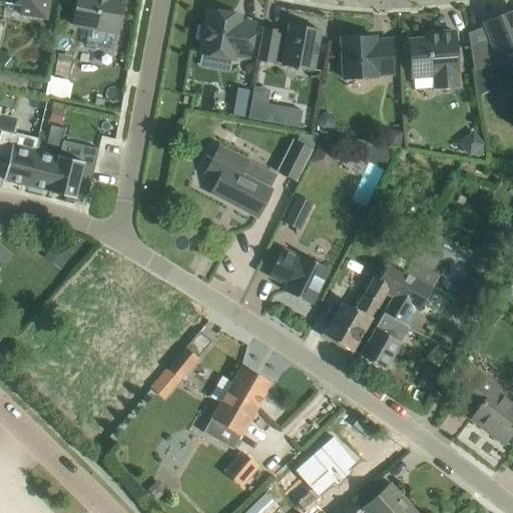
[(4,0),(4,2),(11,3),(11,4),(21,6),(19,15),(46,20),(49,0),(4,0)]
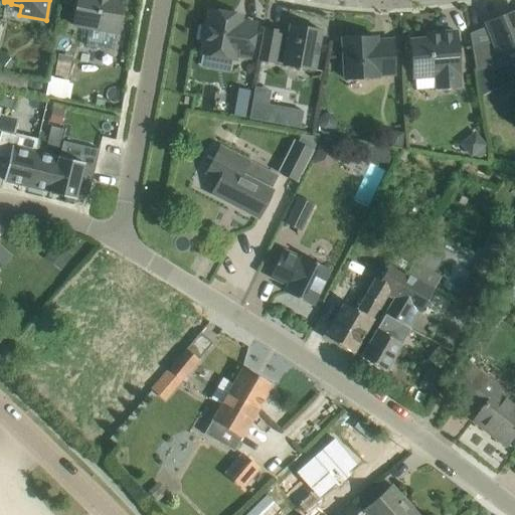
[(76,0),(72,25),(119,33),(124,0),(76,0)]
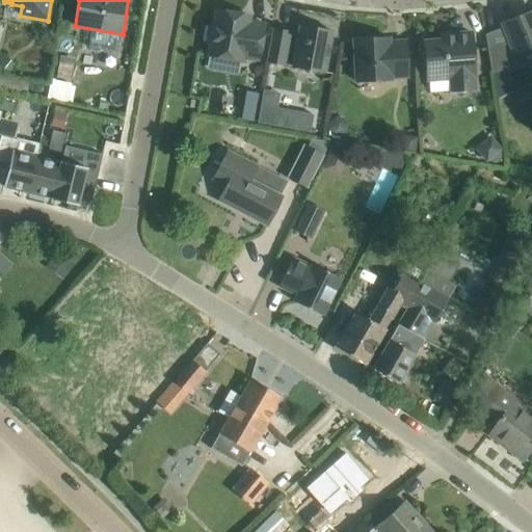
[(249,16),(216,10),(214,26),(210,25),(207,43),(211,43),(209,55),(244,61),(244,59),(258,62),(265,24),(248,22),(249,16)]
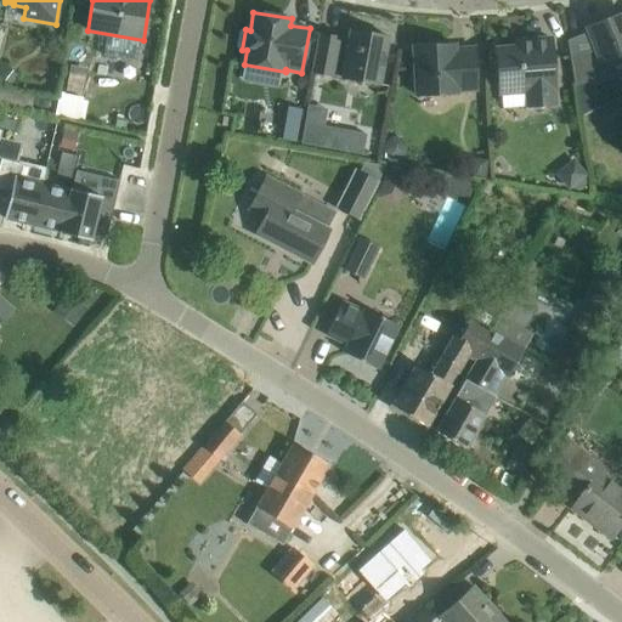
[(621,56),(621,12),(587,27),(601,64),(621,56)]
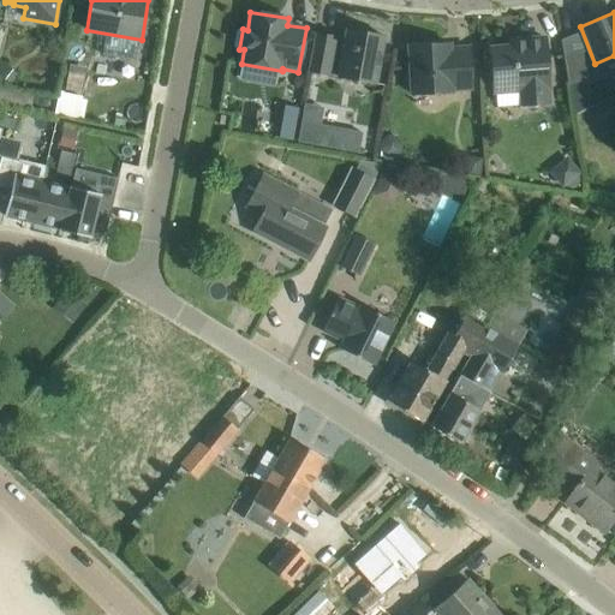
[(335,37),(316,34),(309,71),(375,83),(384,36),(346,29),(344,43),(334,42),(335,37)]
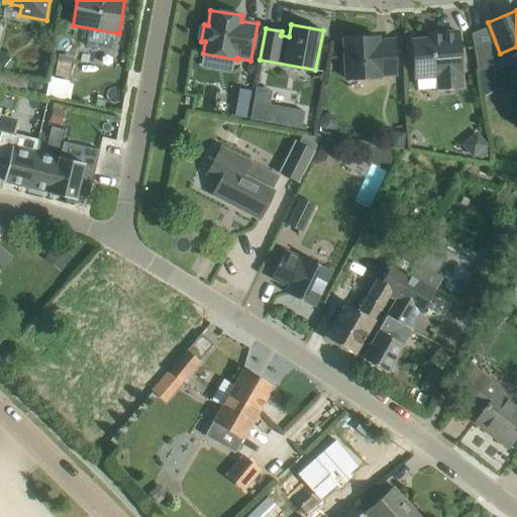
[(429,38),(412,40),(415,78),(437,76),(438,89),(460,87),(459,74),(460,74),(457,31),(428,34),(429,38)]
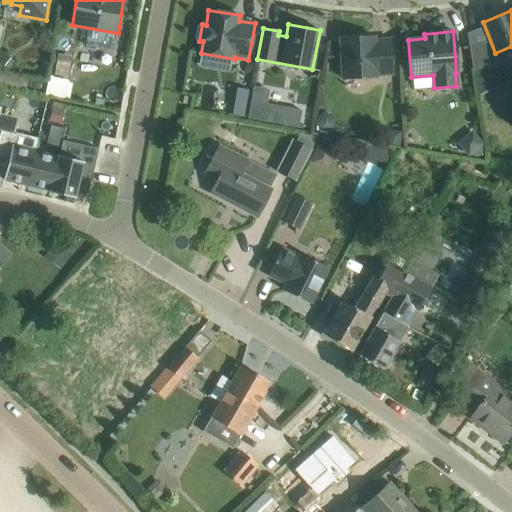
[(374,36),(340,38),(342,78),(376,76),(376,74),(392,74),(390,39),(374,40),(374,36)]
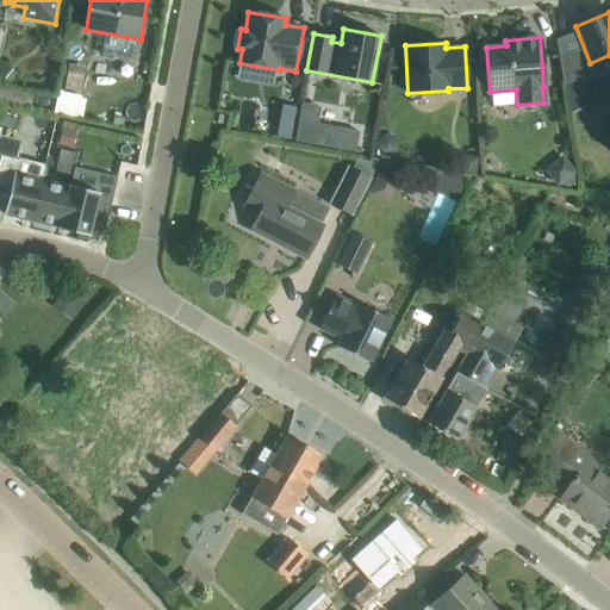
[(578,50),(559,54),(564,82),(583,80),(578,50)]
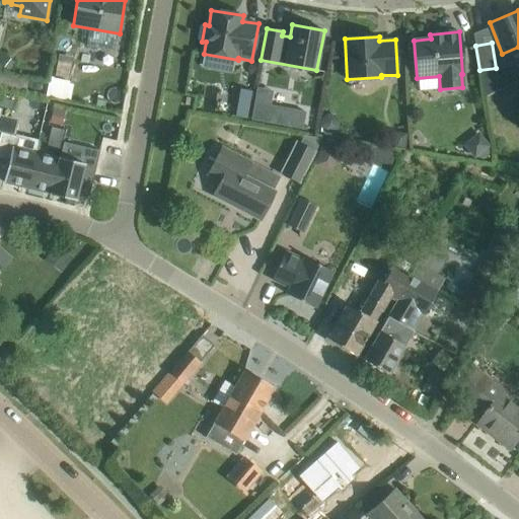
[(73,56),(59,53),(56,75),(69,77),(73,56)]
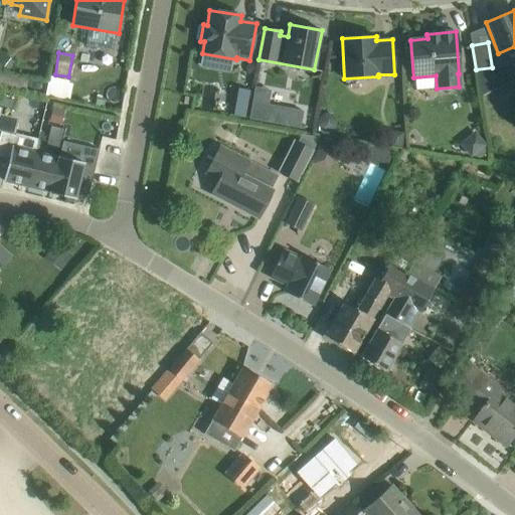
[(15,61),(4,53),(0,57),(0,65),(7,71),(15,61)]
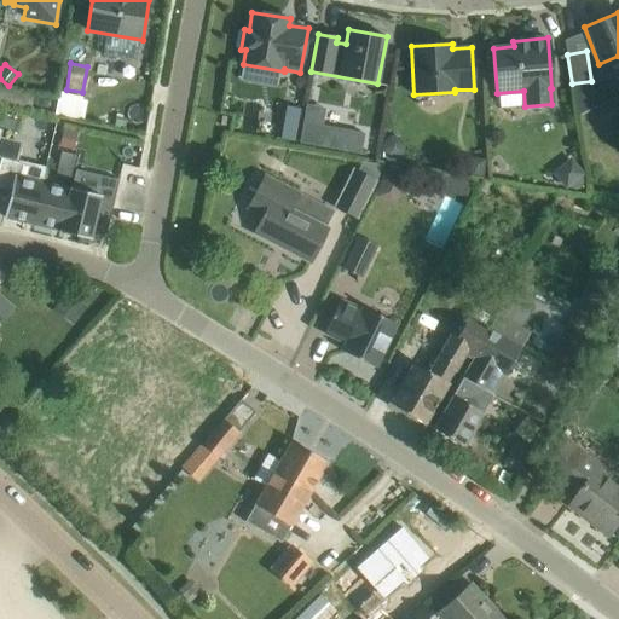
[(293,143),(299,110),(285,108),(279,140),(293,143)]
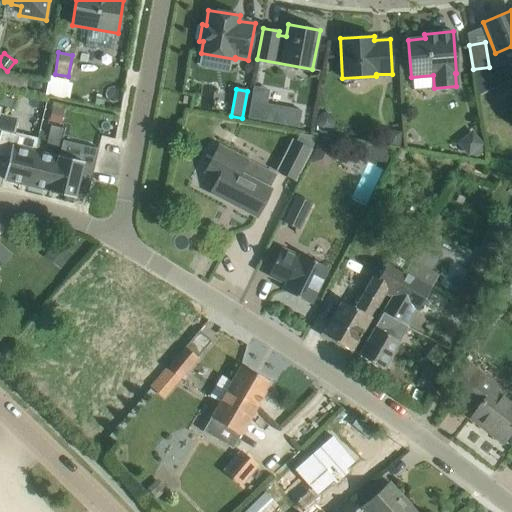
[(0,105),(11,108),(13,100),(0,97),(0,105)]
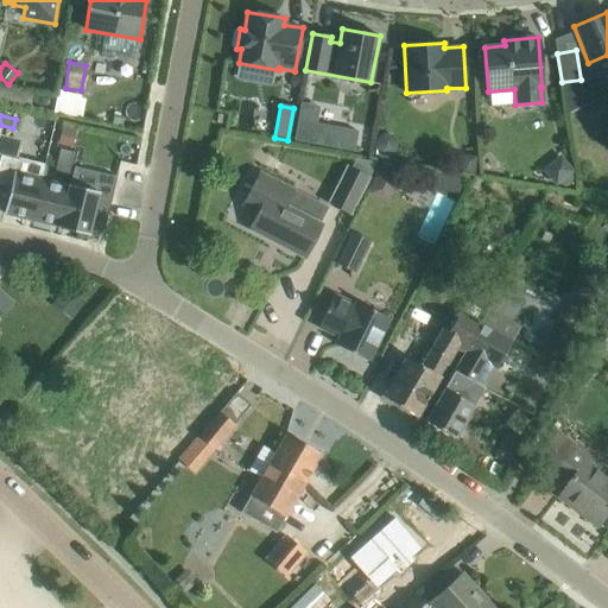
[(59,144),(76,147),(81,127),(64,124),(59,144)]
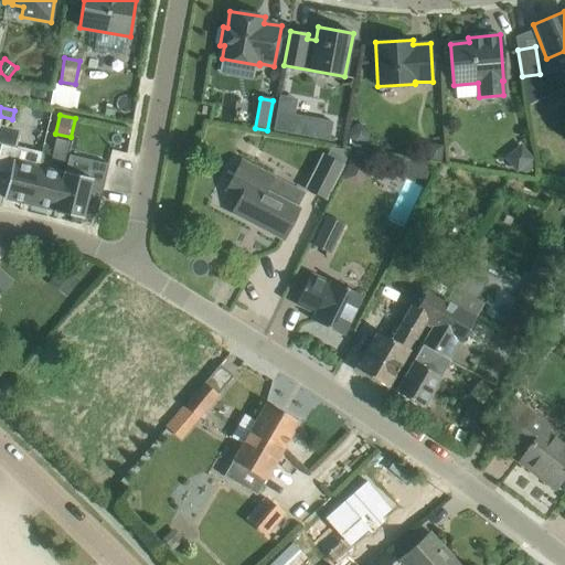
[(316,139),(329,142),(332,123),(319,119),(316,139)]
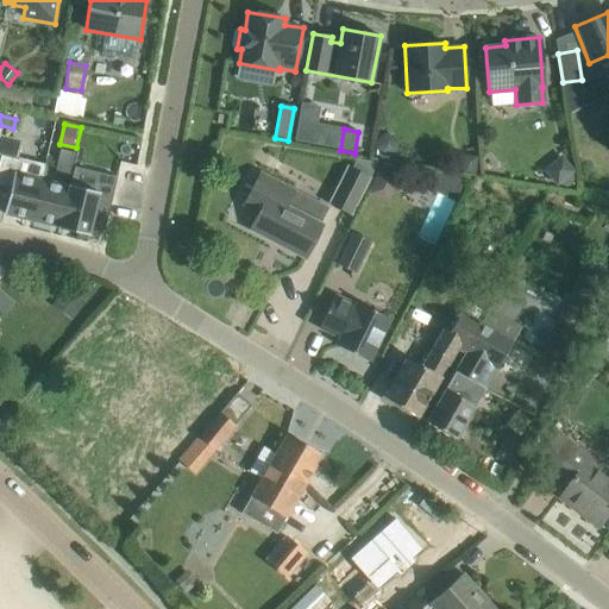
[(71,170),(73,152),(58,151),(56,168),(71,170)]
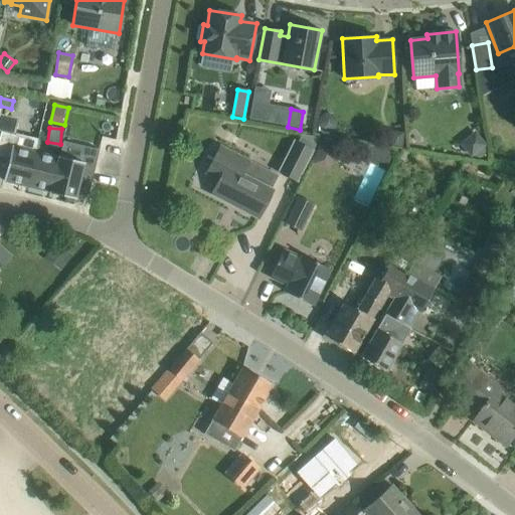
[(401,147),(404,132),(389,130),(387,144),(401,147)]
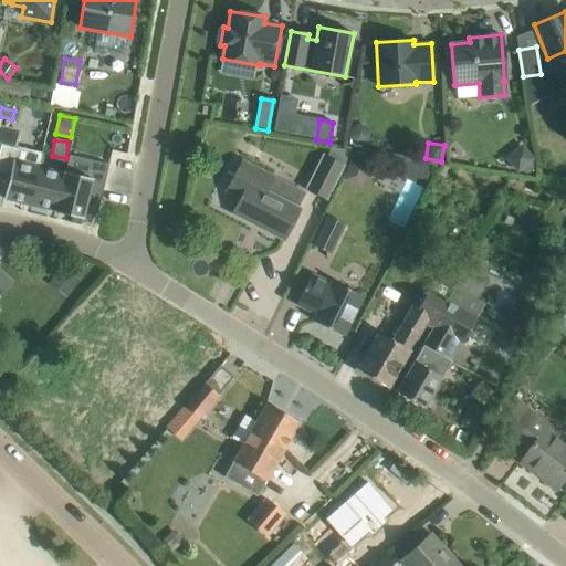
[(29,205),(39,167),(41,154),(17,148),(0,144),(0,145),(0,171),(9,174),(3,198),(29,205)]
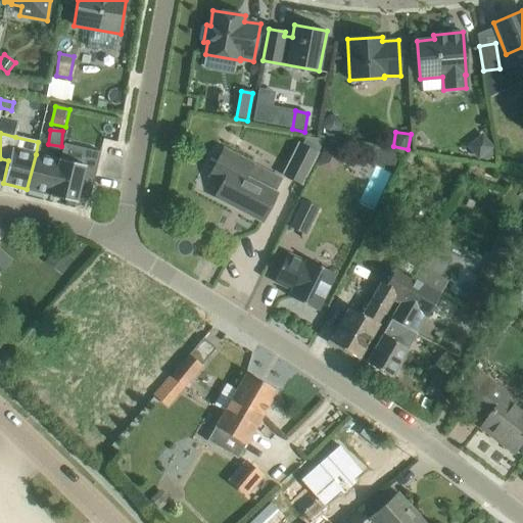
[(492,148),(482,135),(468,146),(479,159),(492,148)]
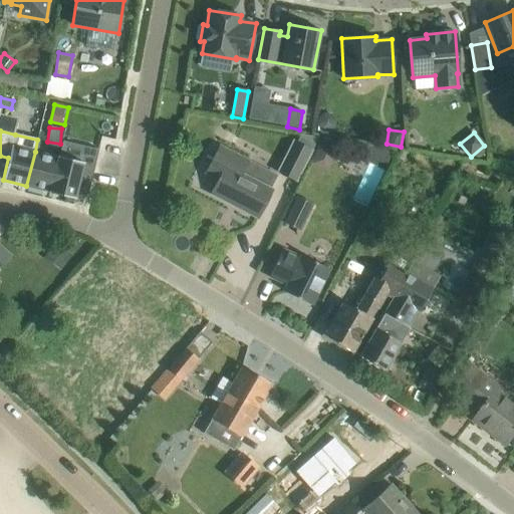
[(317,138),(301,134),(296,142),(311,150),(317,138)]
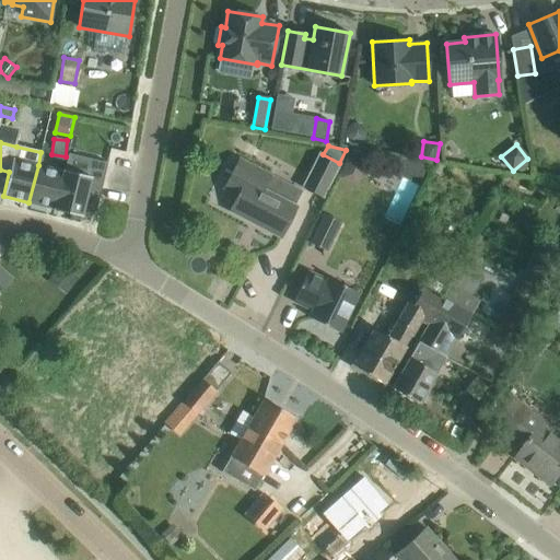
[(371,159),(352,149),(338,177),(357,187),(371,159)]
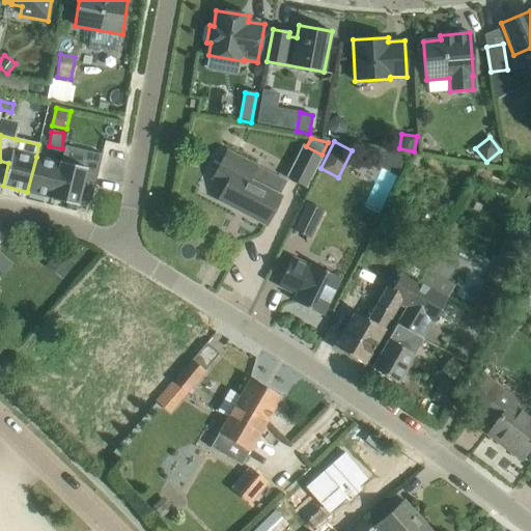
[(306,146),(303,145),(287,176),(306,186),(322,155),(306,146)]
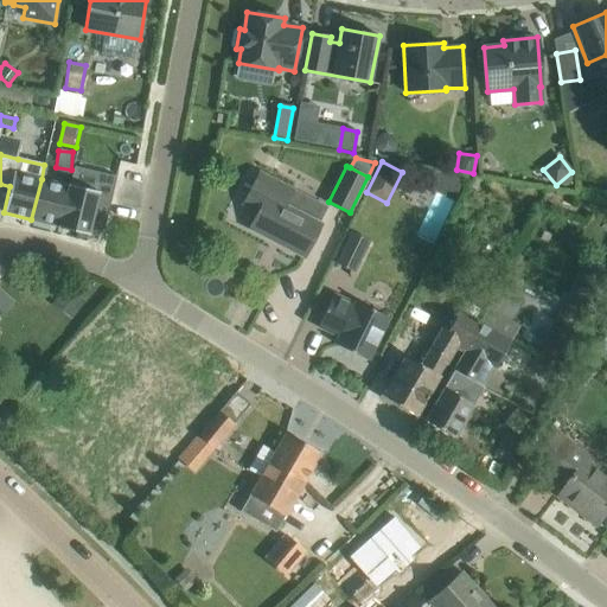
[(429,187),(459,192),(461,177),(433,172),(429,187)]
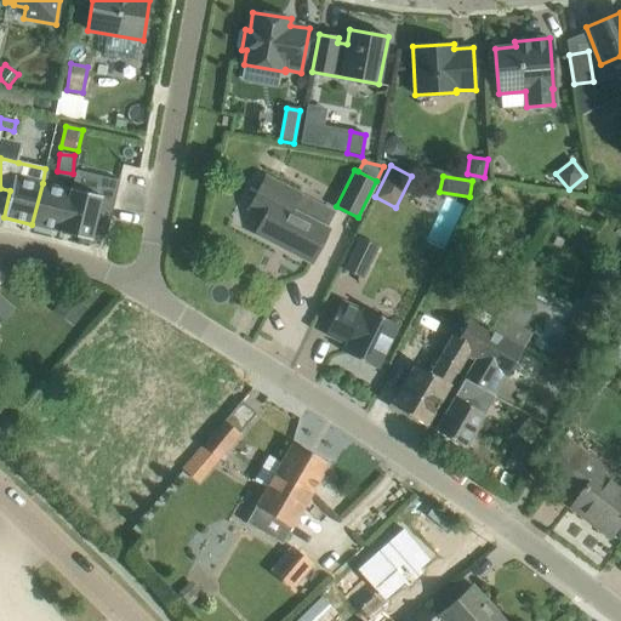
[(312,262),(328,229),(291,210),(298,194),(266,177),(249,209),(265,216),(255,233),(279,245),(280,243),(289,248),(288,250),(312,262)]
